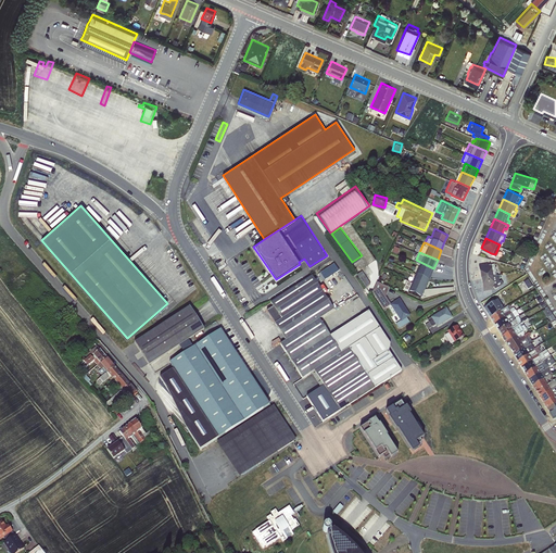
[(320,268),(325,276),(340,267),(336,260),(320,268)]
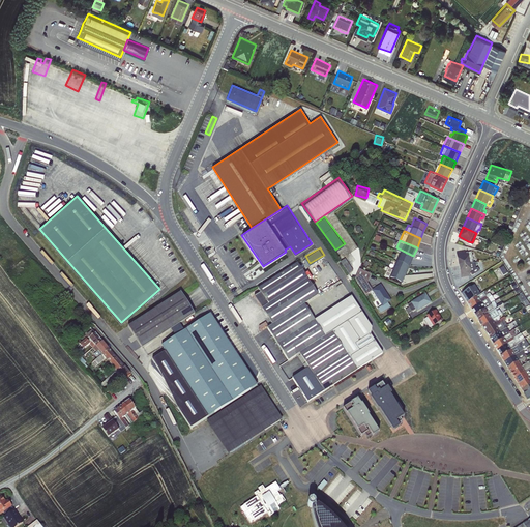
[(457,250),(459,262),(473,260),(471,249),(465,250),(464,249),(457,250)]
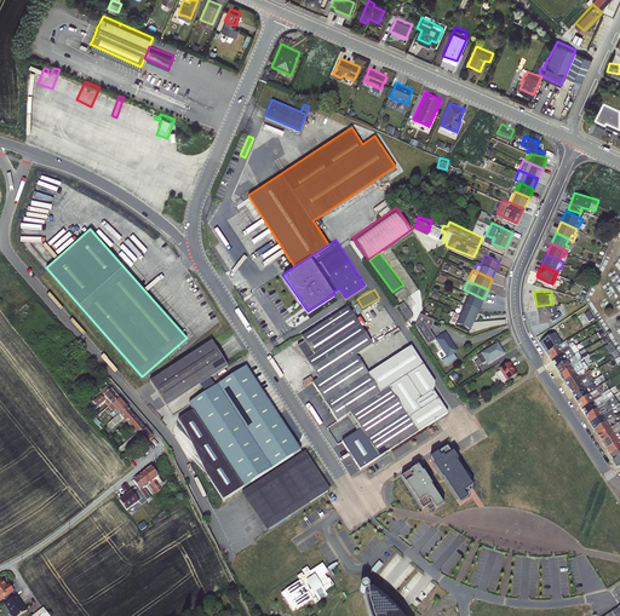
[(478,309),(483,299),(469,292),(464,303),(478,309)]
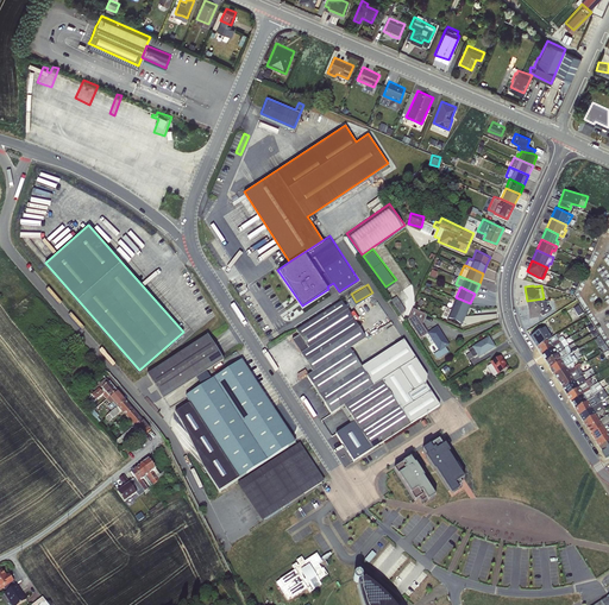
[(402,310),(407,307),(397,292),(393,296),(402,310)]
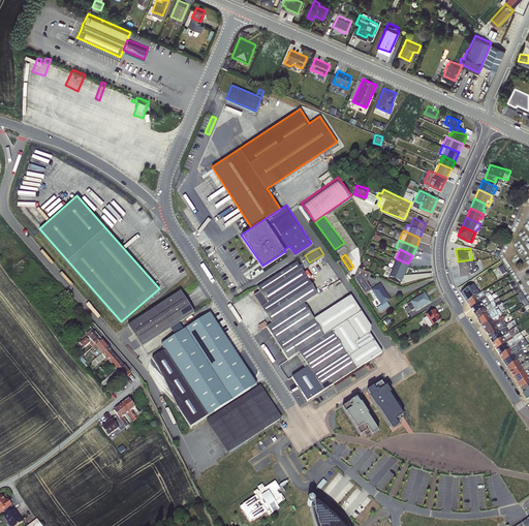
[(405,272),(408,264),(396,258),(392,267),(405,272)]
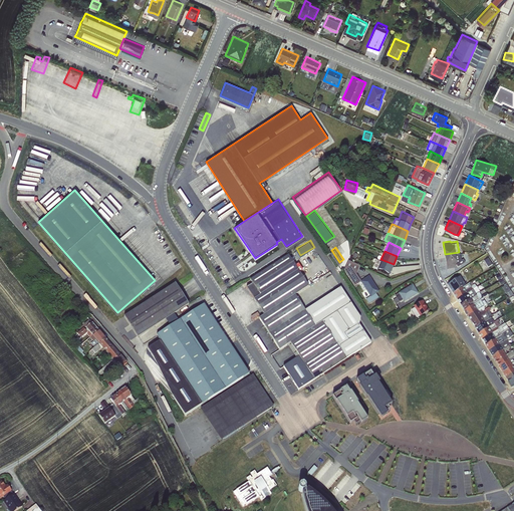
[(295,292),(308,283),(288,252),(250,277),(253,281),(246,285),(264,312),(295,292)]
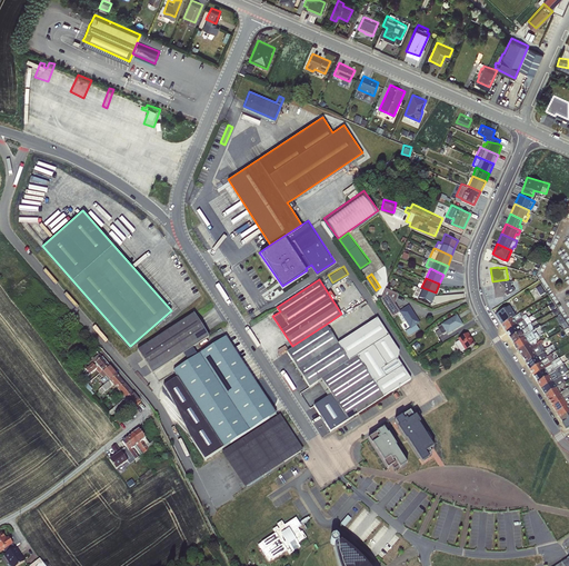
[(510,291),(508,279),(492,281),(495,296),(505,295),(505,293),(510,291)]
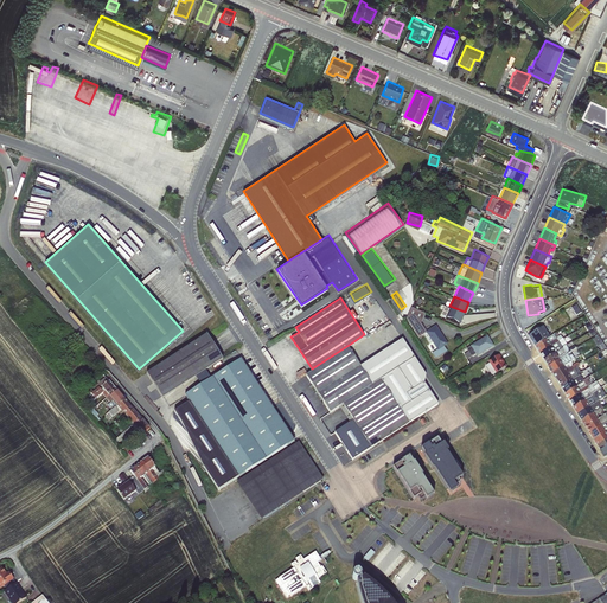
[(577,312),(582,308),(577,300),(573,303),(577,312)]
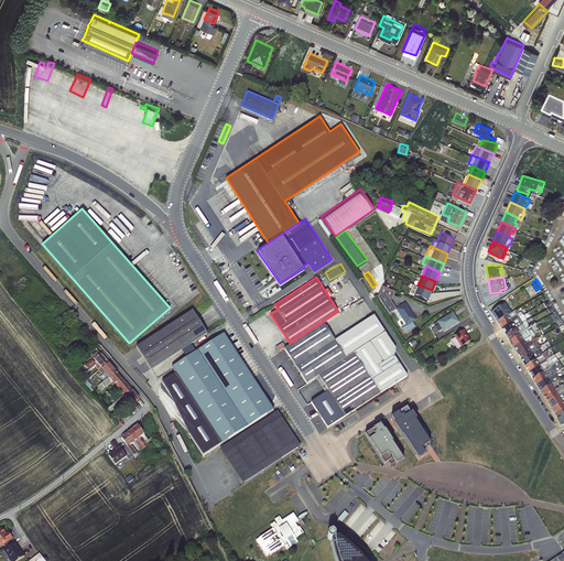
[(429,299),(432,290),(418,284),(413,282),(409,291),(414,294),(429,299)]
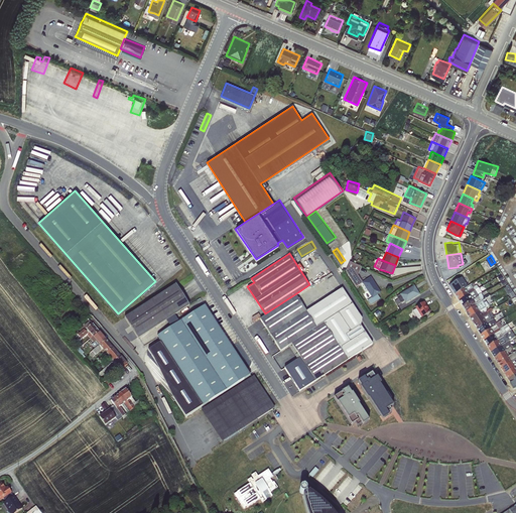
[(361,264),(350,259),(346,268),(356,284),(360,281),(365,289),(367,288),(372,295),(381,289),(371,274),(362,279),(358,272),(361,264)]
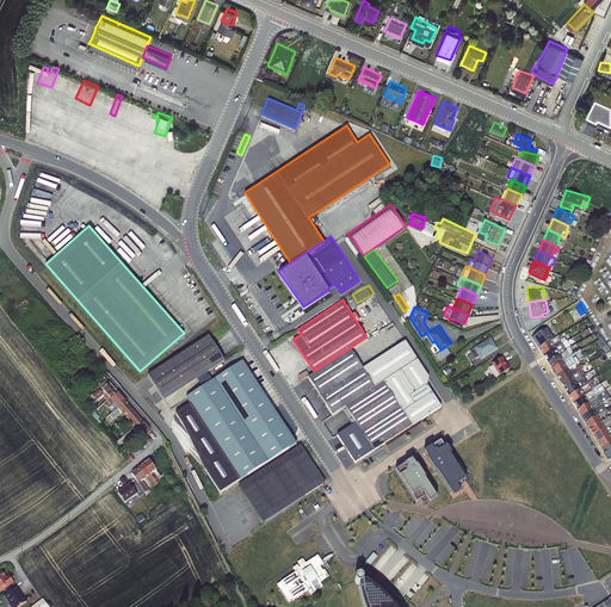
[(208,333),(148,372),(164,397),(224,358),(208,333)]
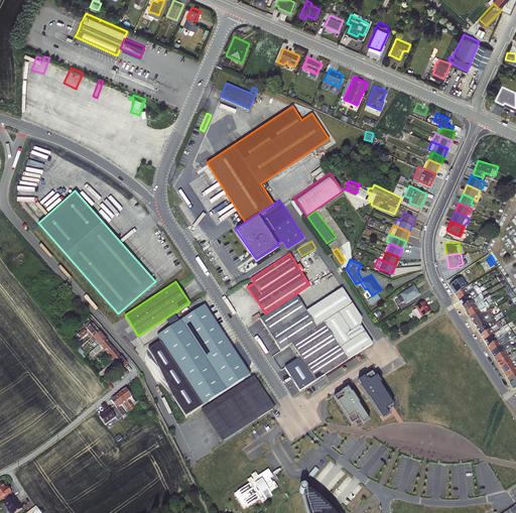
[(396,294),(400,300),(404,298),(405,300),(420,291),(417,287),(414,282),(396,294)]
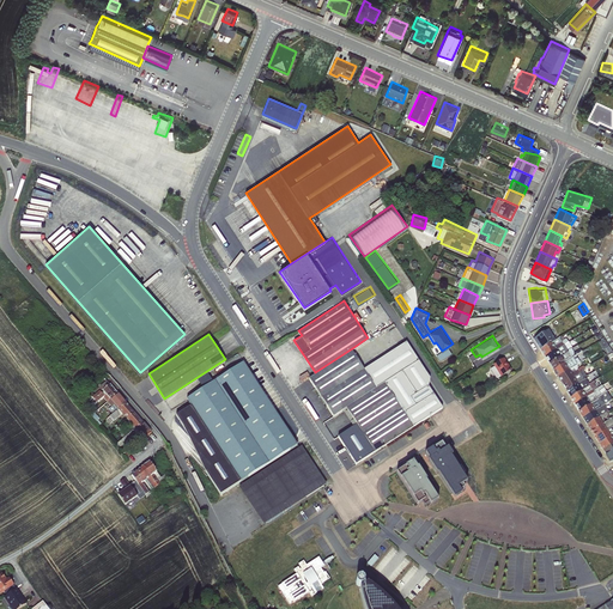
[(377,385),(384,381),(413,424),(442,405),(429,384),(430,376),(406,339),(364,366),(377,385)]
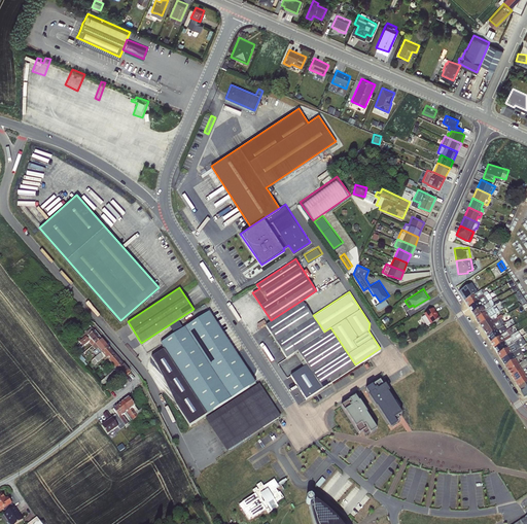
[(467,305),(478,298),(475,292),(464,299),(467,305)]
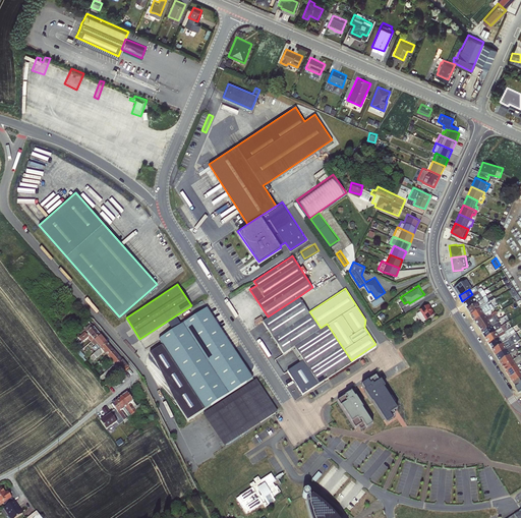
[(466,306),(476,300),(472,294),(462,301),(466,306)]
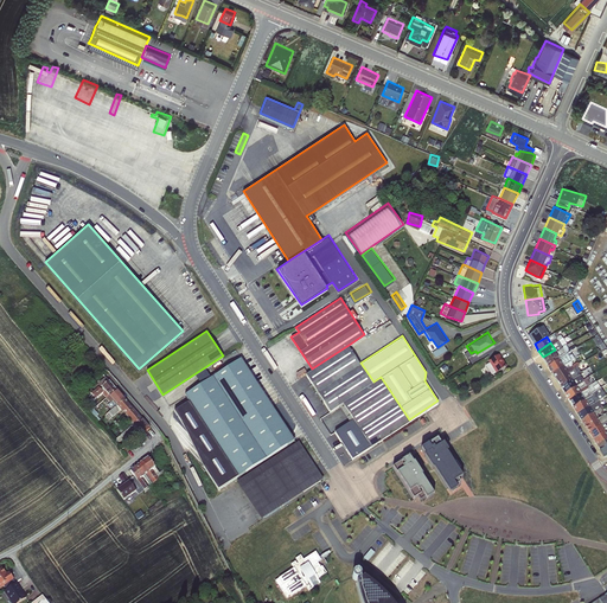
[(360,363),(349,345),(306,372),(331,410),(339,404),(350,419),(352,417),(371,444),(409,419),(381,377),(374,382),(360,363)]
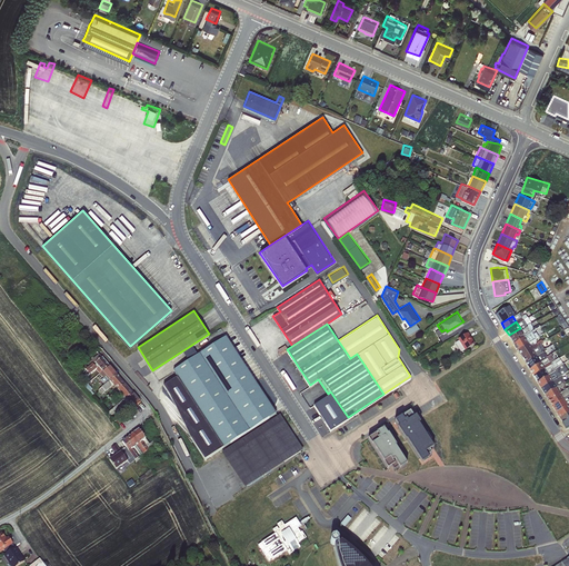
[(512,341),(523,334),(520,328),(509,335),(512,341)]
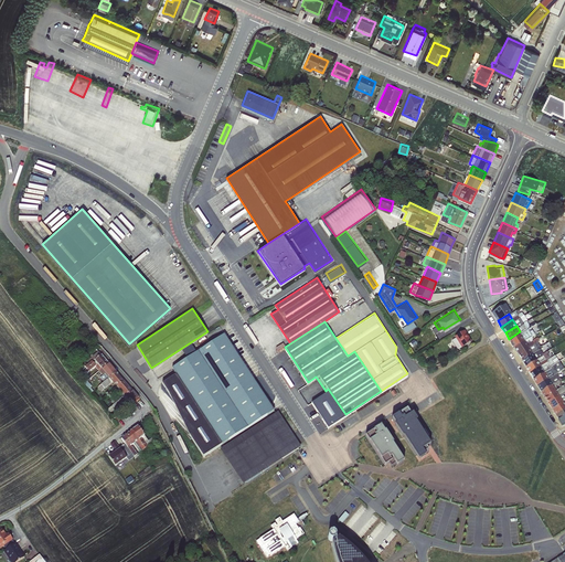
[(457,347),(458,347),(472,339),(465,328),(455,333),(456,336),(452,338),(457,347)]
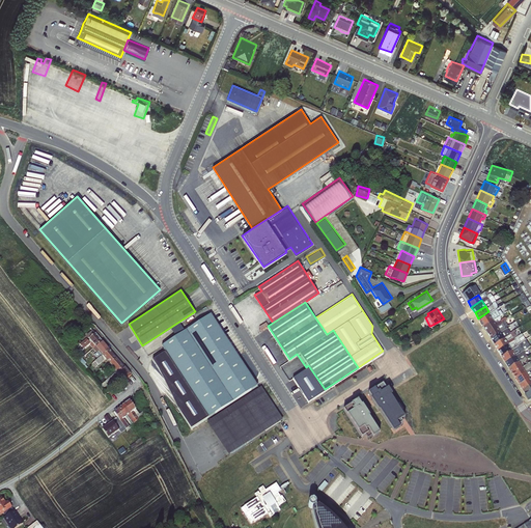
[(211,311),(162,342),(165,349),(154,357),(176,407),(190,425),(208,415),(257,383),(211,311)]
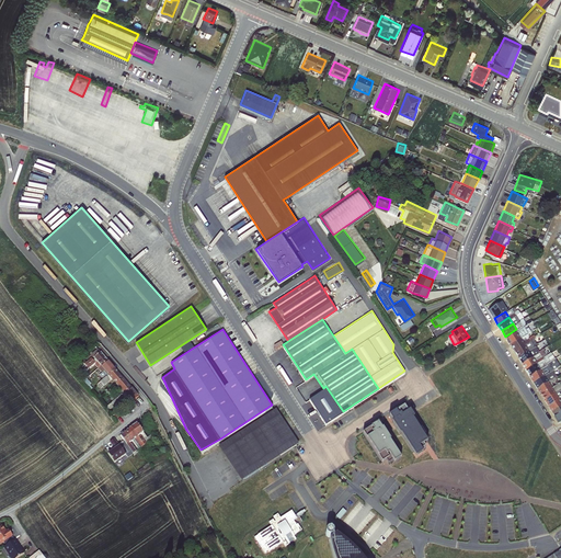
[(510,342),(521,336),(516,329),(505,337),(510,342)]
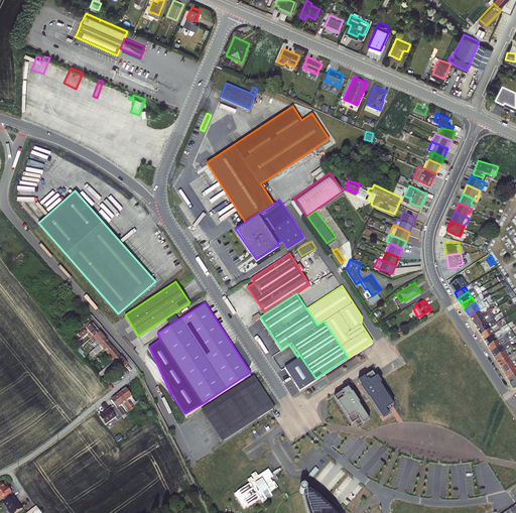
[(472,321),(482,313),(479,308),(469,314),(472,321)]
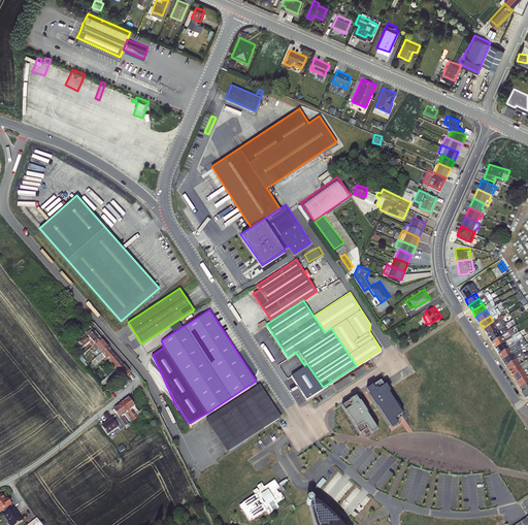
[(487,333),(497,327),(493,321),(483,328),(487,333)]
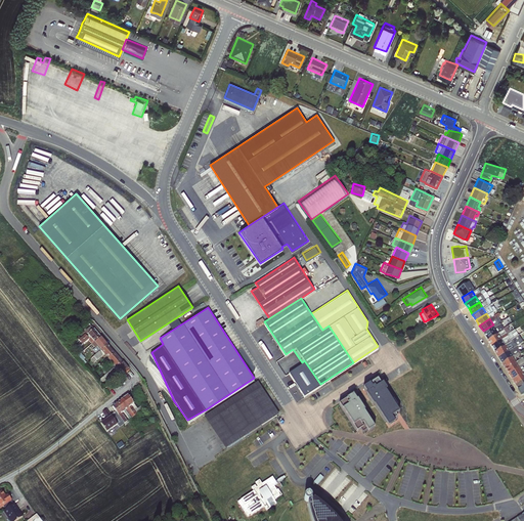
[(88,331),(94,326),(93,324),(92,322),(82,331),(84,333),(86,330),(88,331)]
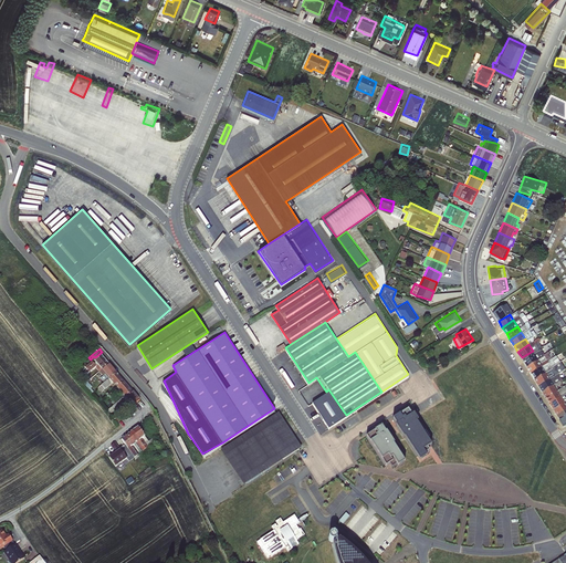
[(525,364),(537,357),(533,351),(522,357),(525,364)]
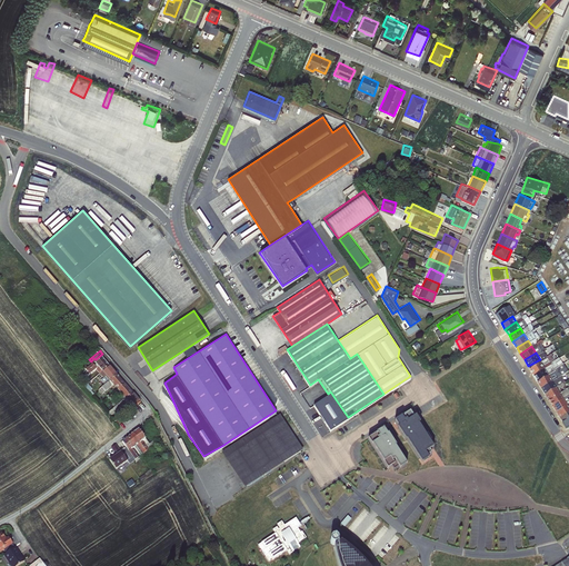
[(91,361),(79,371),(81,375),(82,373),(85,376),(97,366),(100,370),(109,363),(102,354),(96,359),(93,358),(91,361)]
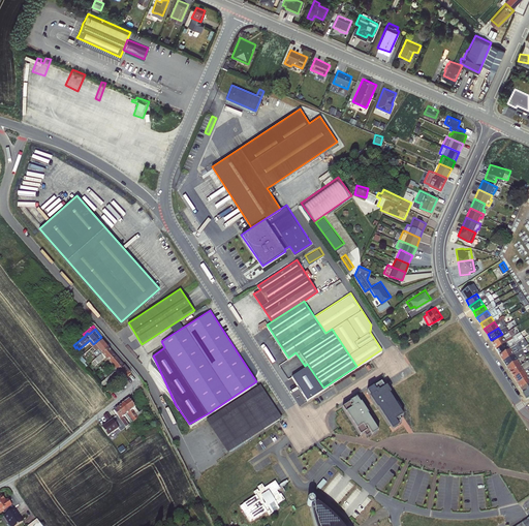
[(495,346),(505,339),(502,334),(491,340),(495,346)]
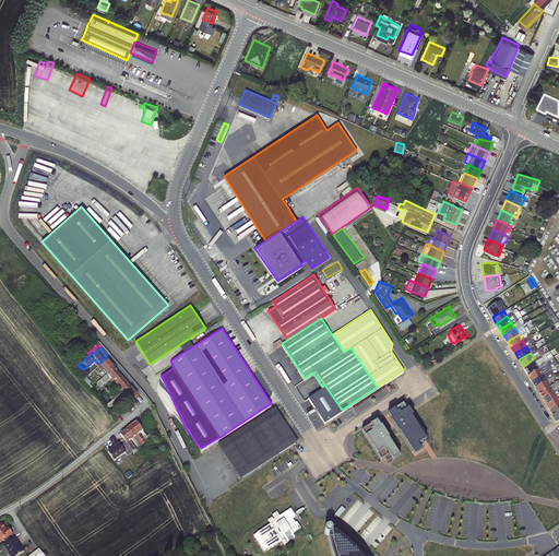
[(98,364),(106,374),(116,365),(107,356),(98,364)]
